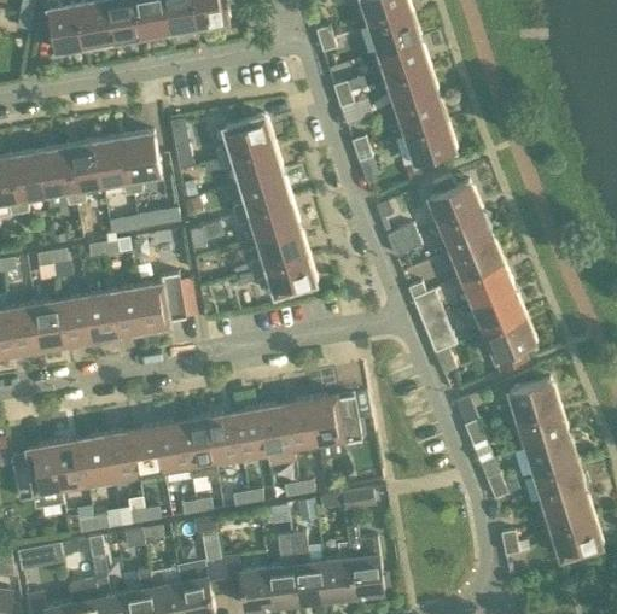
[(34,0),(30,0),(21,0),(16,28),(29,30),(34,0)]
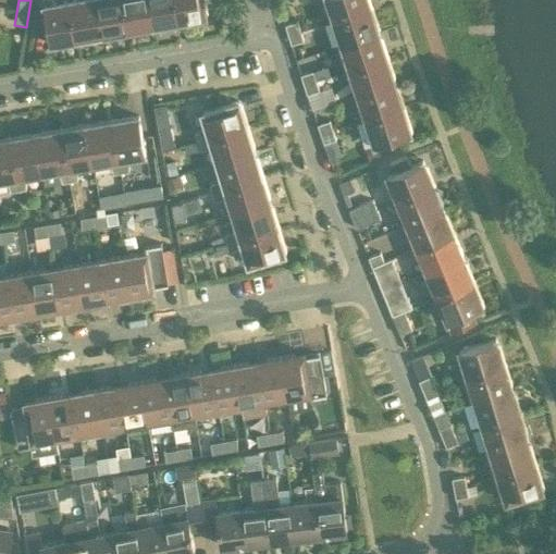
[(40,0),(48,46),(75,41),(69,3),(52,5),(50,0),(40,0)]
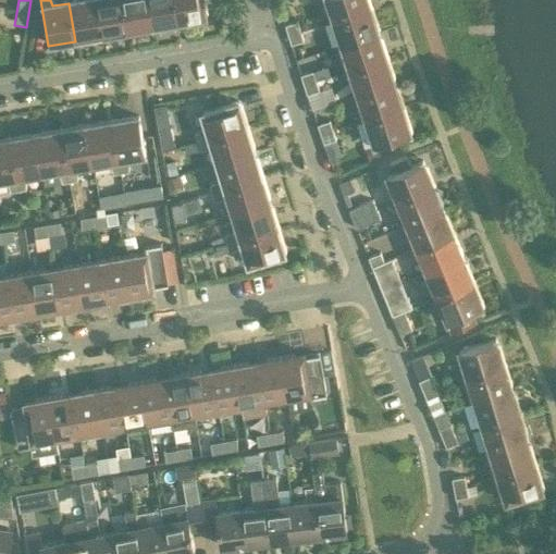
[(69,3),(75,41),(100,37),(94,0),(84,0),(69,3)]
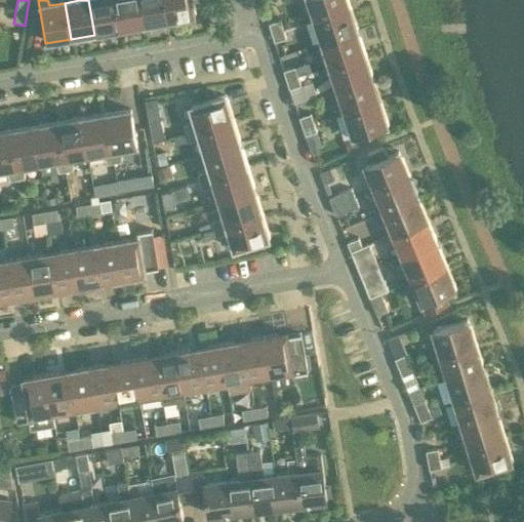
[(88,0),(94,35),(119,31),(113,0),(88,0)]
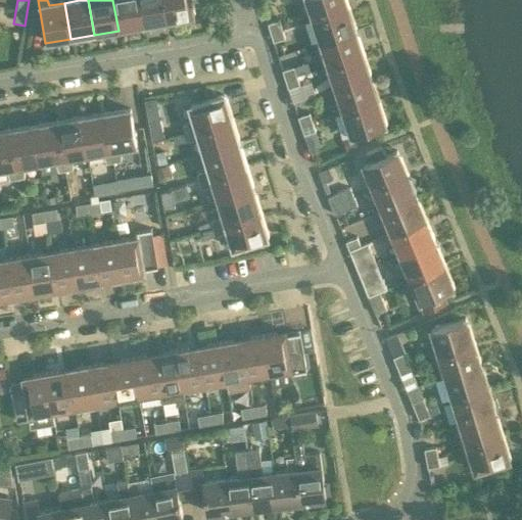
[(112,0),(119,31),(143,27),(138,0),(112,0)]
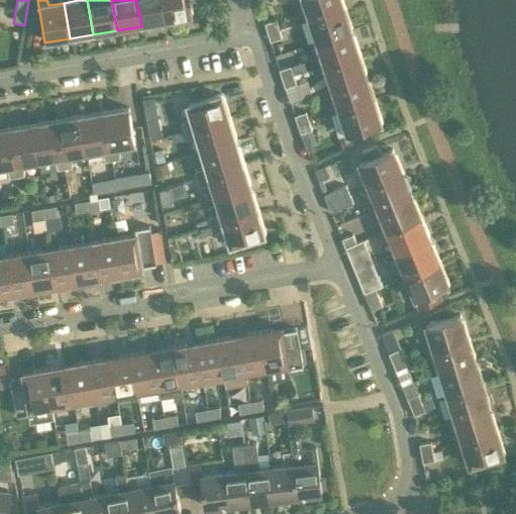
[(136,0),(141,26),(165,22),(161,0),(136,0)]
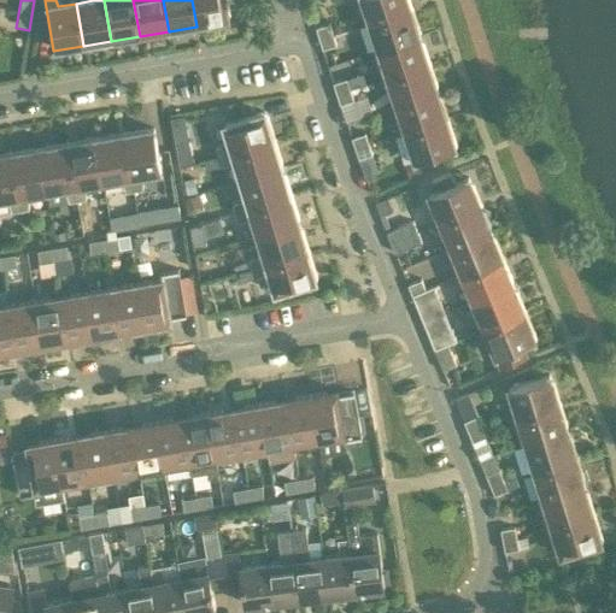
[(192,0),(197,27),(227,21),(222,0),(192,0)]
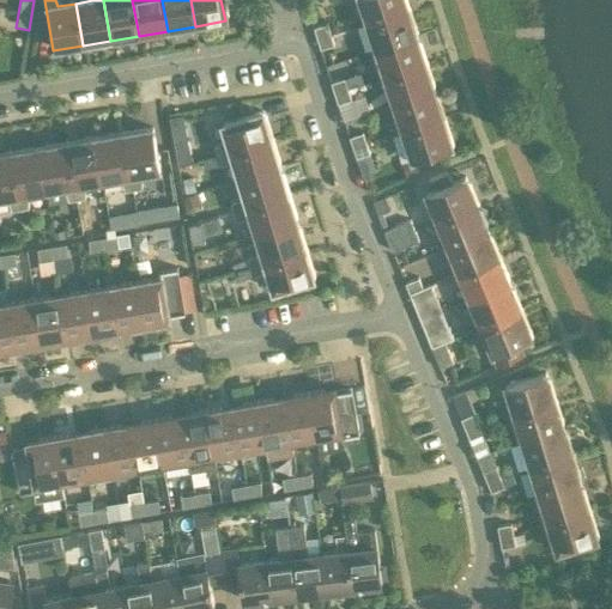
[(345,0),(345,1),(347,0),(357,0),(365,25),(406,12),(401,0),(345,0)]
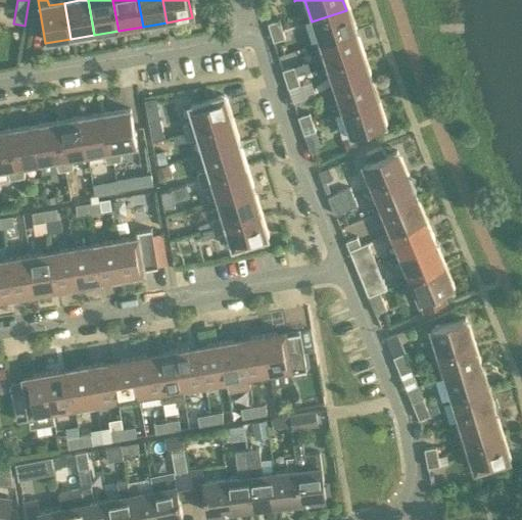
[(346,10),(312,21),(320,44),(353,33),(346,10)]
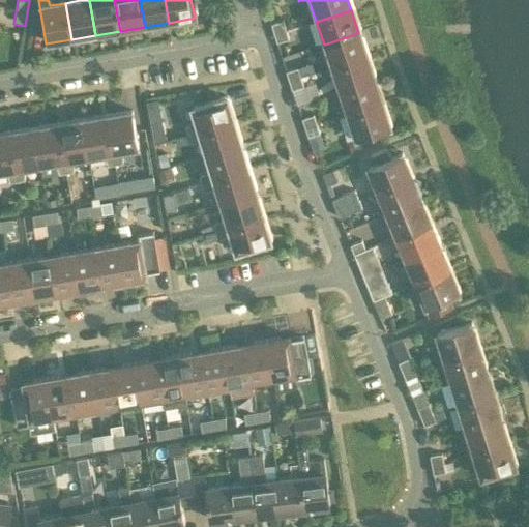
[(282,22),(270,26),(273,35),(285,32),(282,22)]
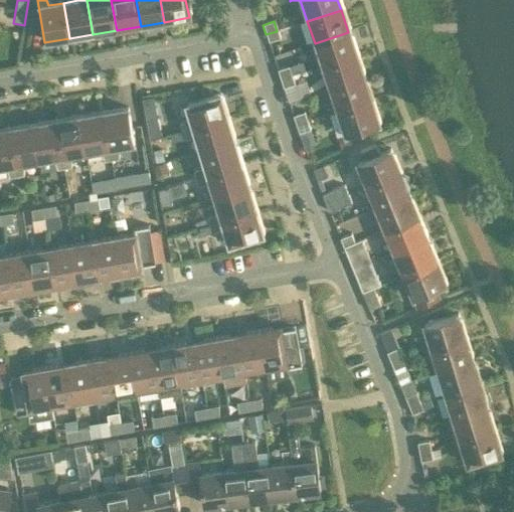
[(268,43),(280,39),(277,31),(266,34),(268,43)]
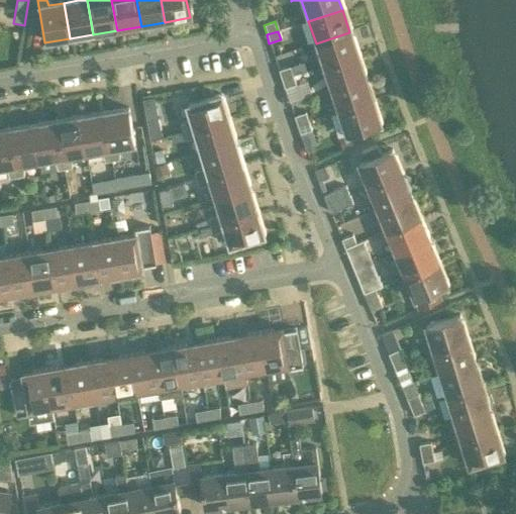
[(349,32),(316,43),(323,67),(357,56),(349,32)]
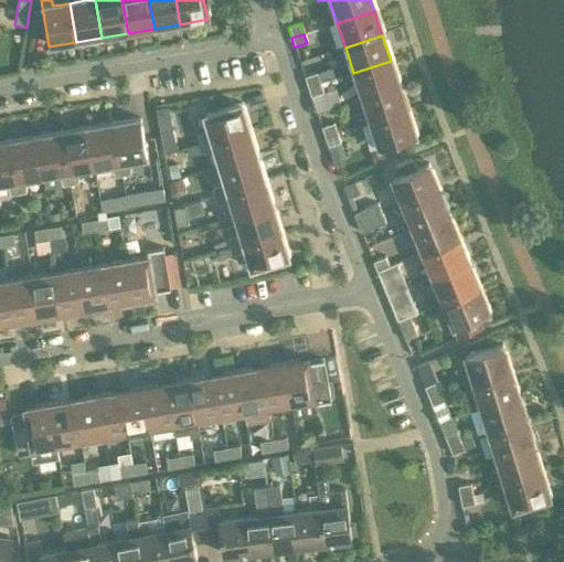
[(391,61),(353,73),(362,98),(398,86),(391,61)]
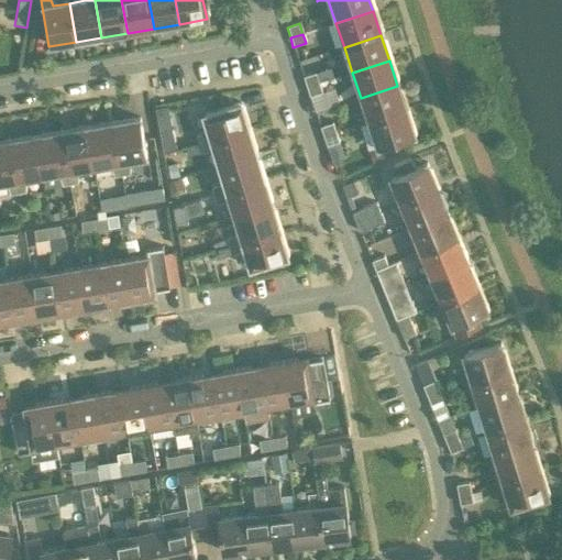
[(315,74),(302,78),(306,88),(318,84),(315,74)]
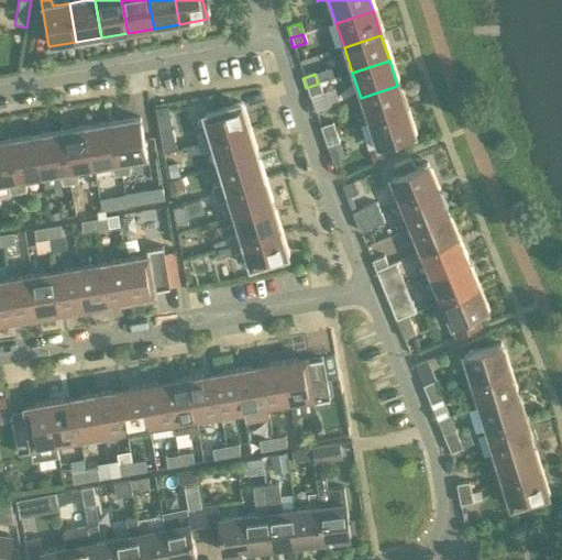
[(309,97),(321,94),(318,84),(306,88),(309,97)]
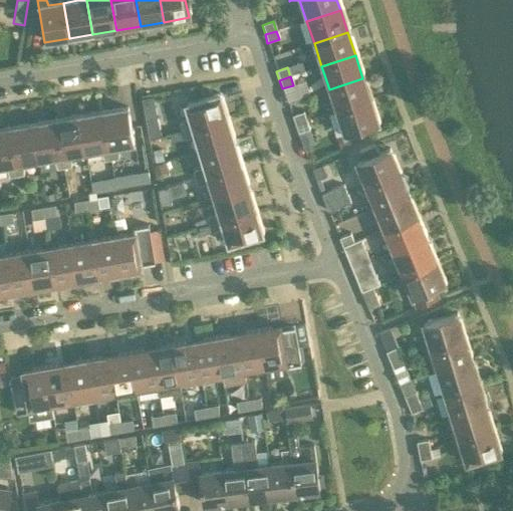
[(362,78),(329,89),(336,112),(370,101),(362,78)]
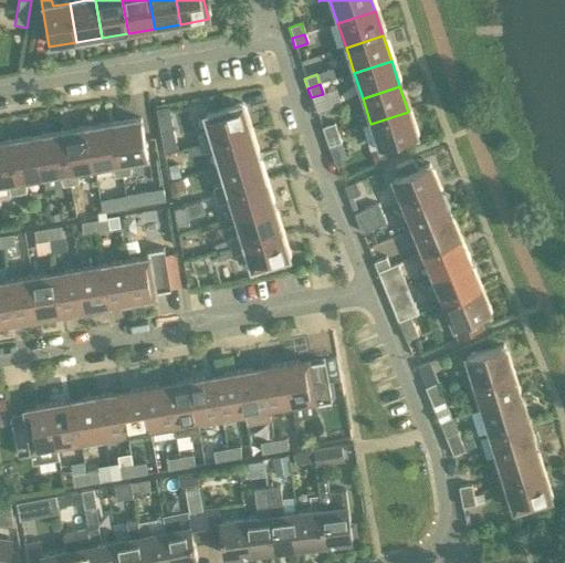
[(196,139),(198,147),(249,133),(241,106),(203,117),(208,134),(196,139)]
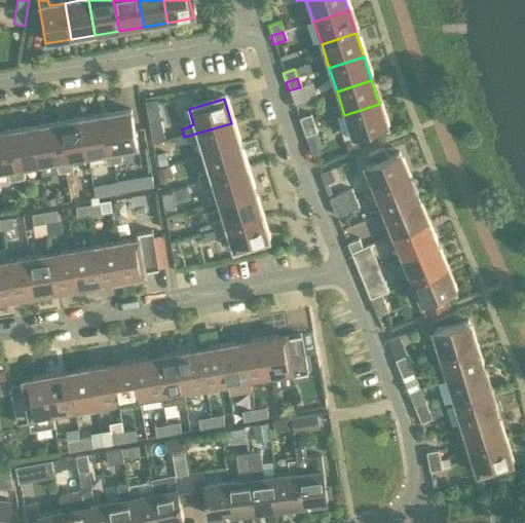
[(386,127),(379,104),(344,115),(352,139),(386,127)]
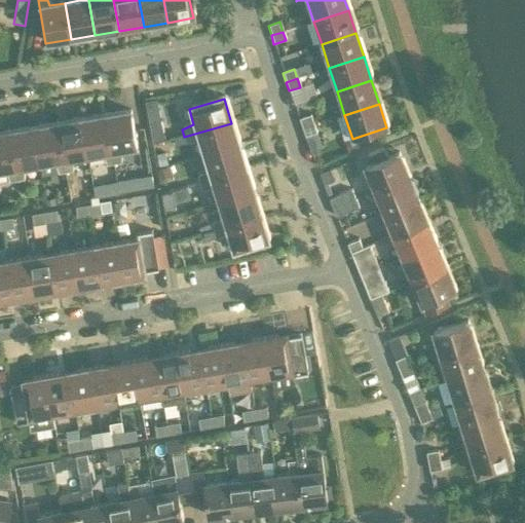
[(129,112),(105,116),(113,165),(120,163),(120,151),(136,148),(129,112)]
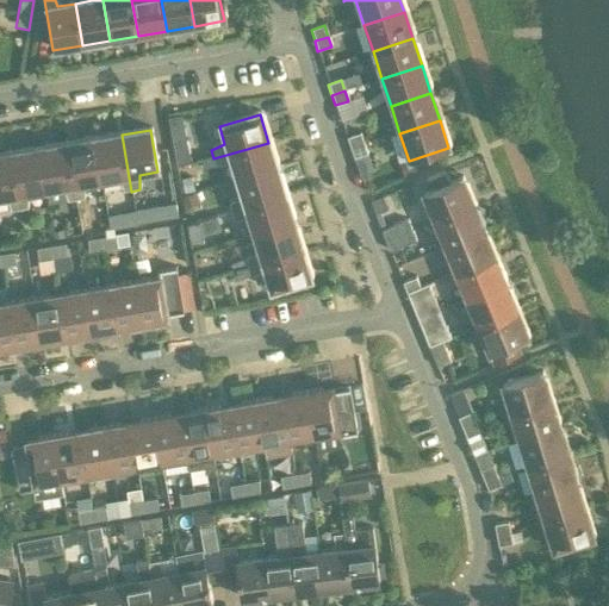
[(360,133),(346,138),(350,150),(364,145),(360,133)]
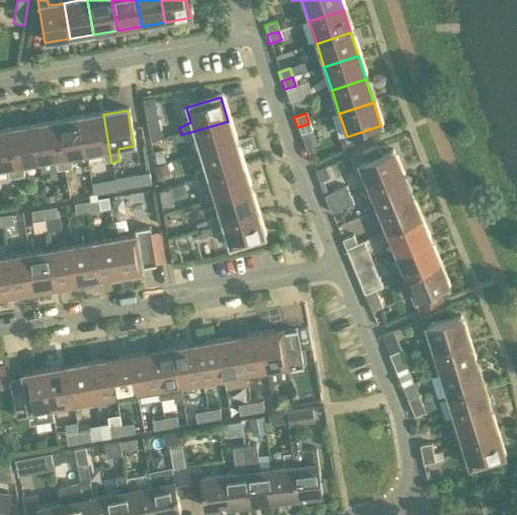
[(111,163),(103,114),(79,118),(85,154),(99,152),(103,164),(111,163)]
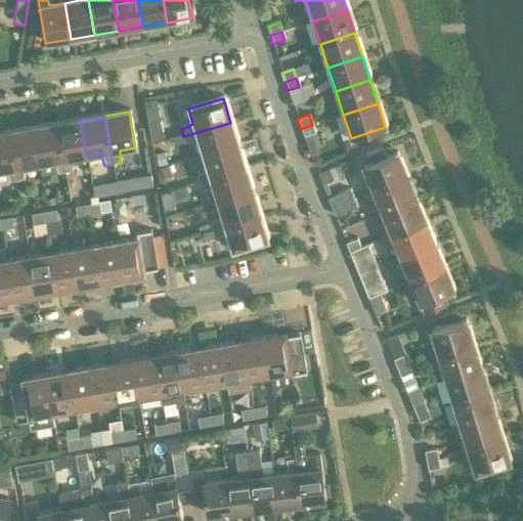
[(86,156),(80,120),(55,124),(64,173),(72,172),(72,159),(86,156)]
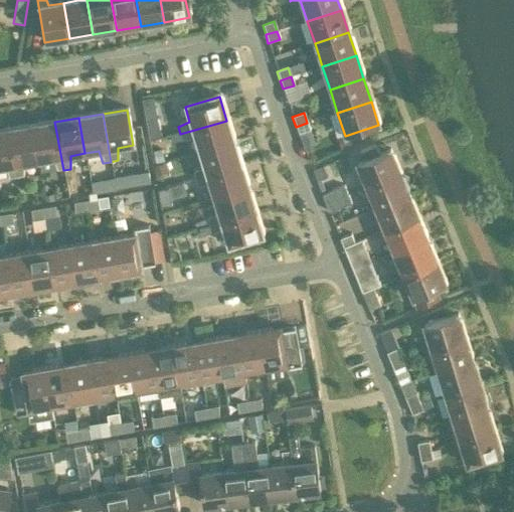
[(161,139),(157,120),(145,122),(149,142),(161,139)]
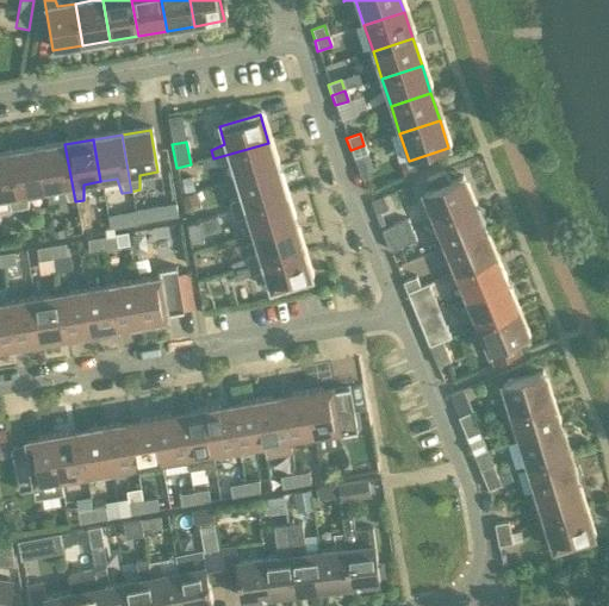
[(236,182),(277,169),(268,143),(213,158),(216,167),(231,166),(236,182)]
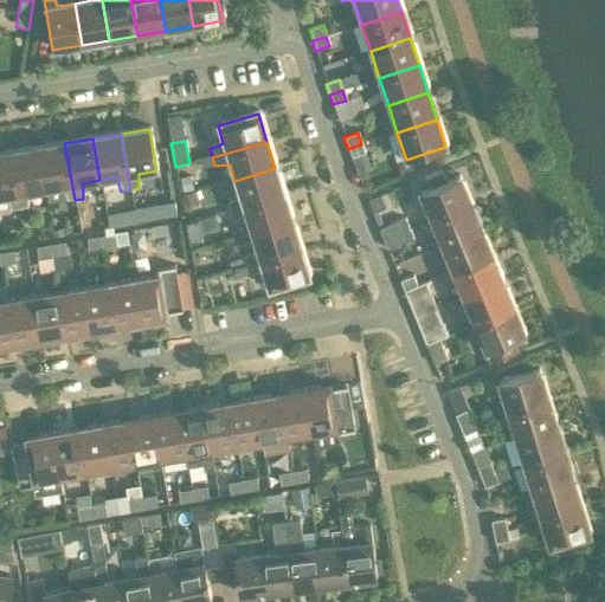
[(75,200),(64,143),(37,149),(44,189),(60,187),(65,201),(75,200)]
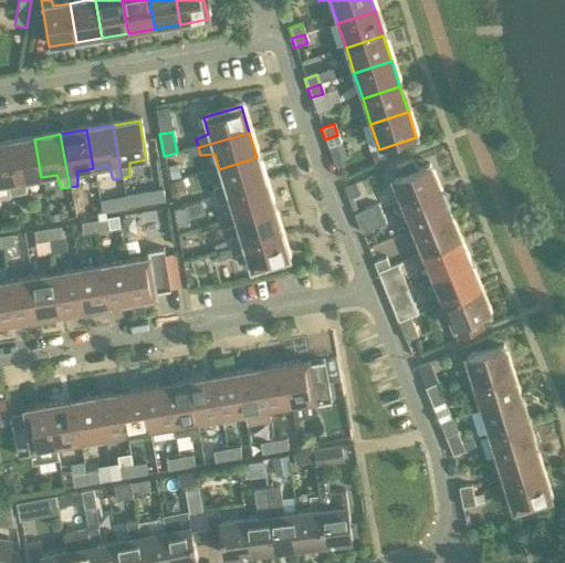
[(327,148),(341,144),(337,135),(325,139),(327,148)]
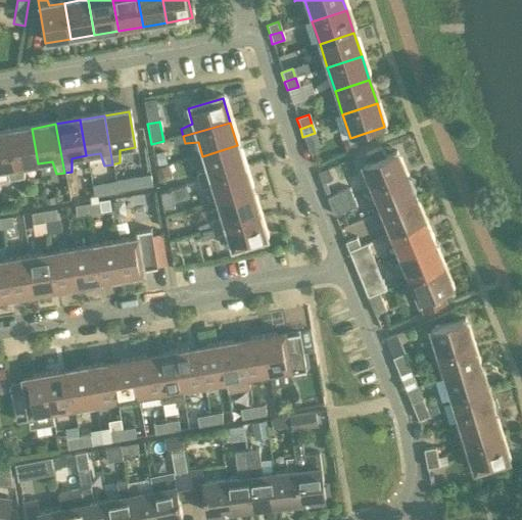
[(38,163),(32,129),(7,133),(15,181),(24,180),(22,167),(38,163)]
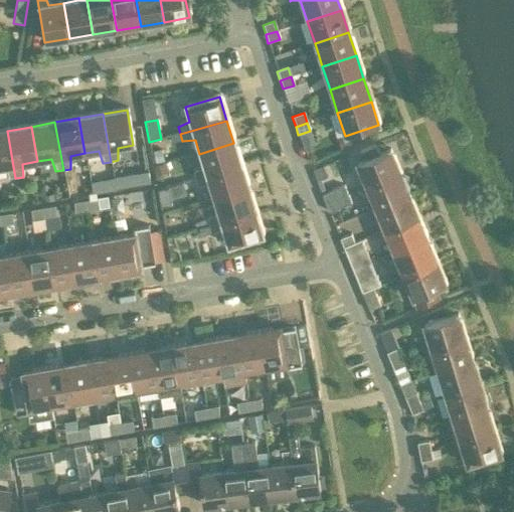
[(8,179),(15,178),(7,131),(0,132),(0,168),(4,167),(8,179)]
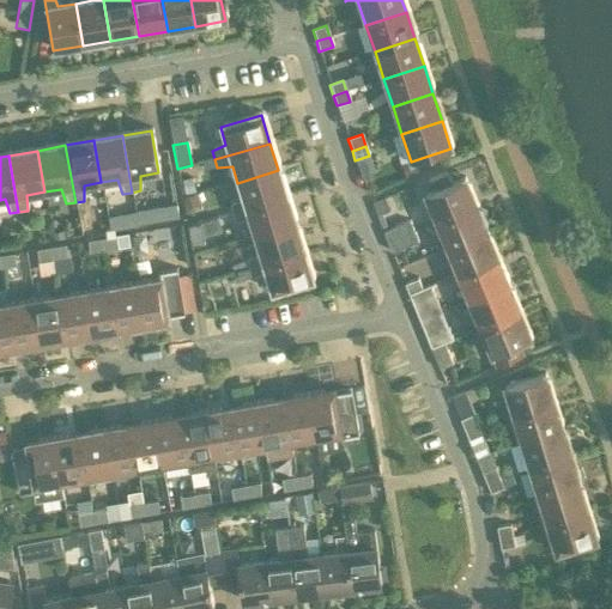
[(404,164),(408,178),(419,175),(414,160),(404,164)]
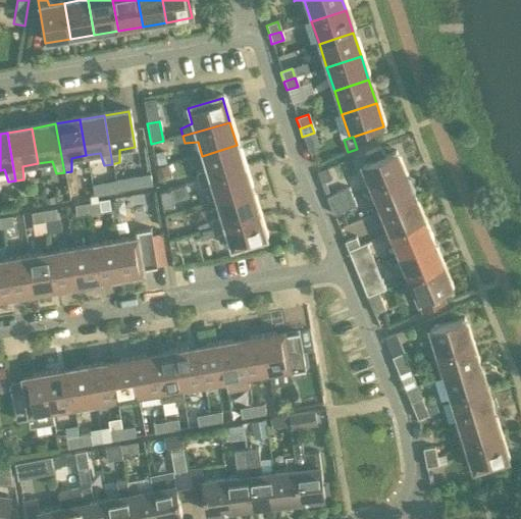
[(197,183),(244,168),(237,145),(202,156),(207,170),(195,175),(197,183)]
